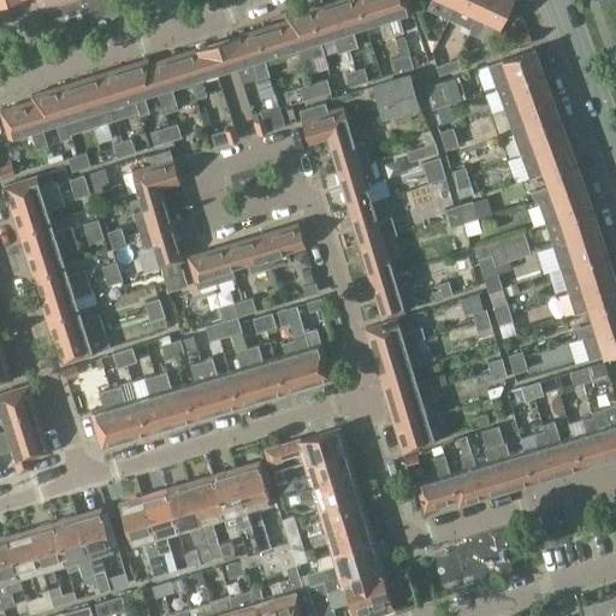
[(333,0),(331,0),(311,6),(321,39),(333,35),(338,52),(349,48),(333,0)]
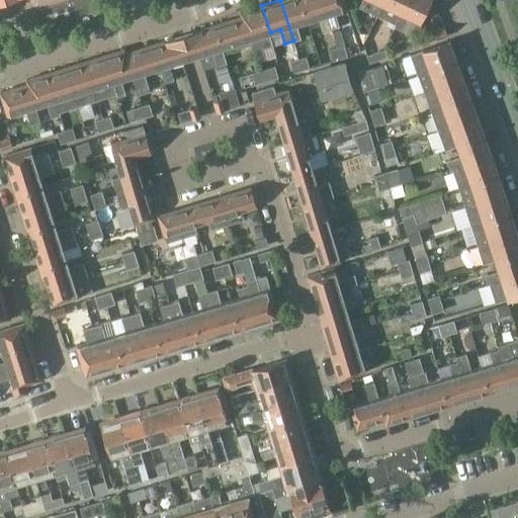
[(309,20),(301,0),(280,0),(293,40),(300,38),(299,34),(296,24),(309,20)]
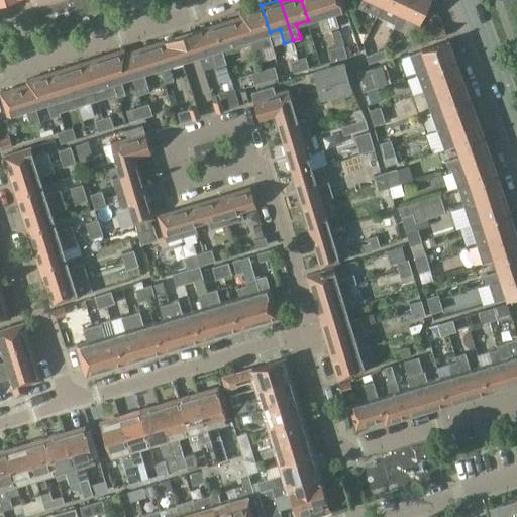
[(322,0),(301,0),(308,20),(319,17),(323,27),(324,31),(332,29),(322,0)]
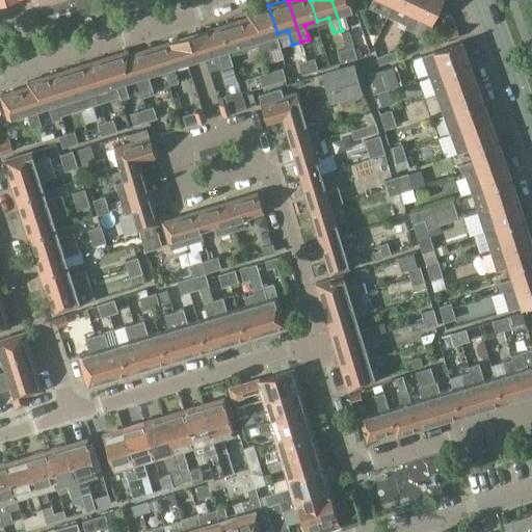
[(356,8),(353,0),(331,0),(342,30),(349,28),(348,24),(345,12),(356,8)]
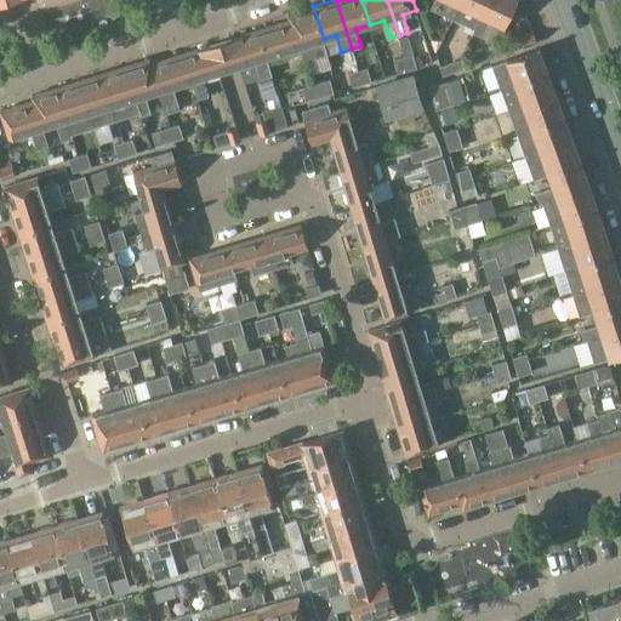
[(446,13),(454,17),(461,0),(432,0),(431,6),(446,13)]
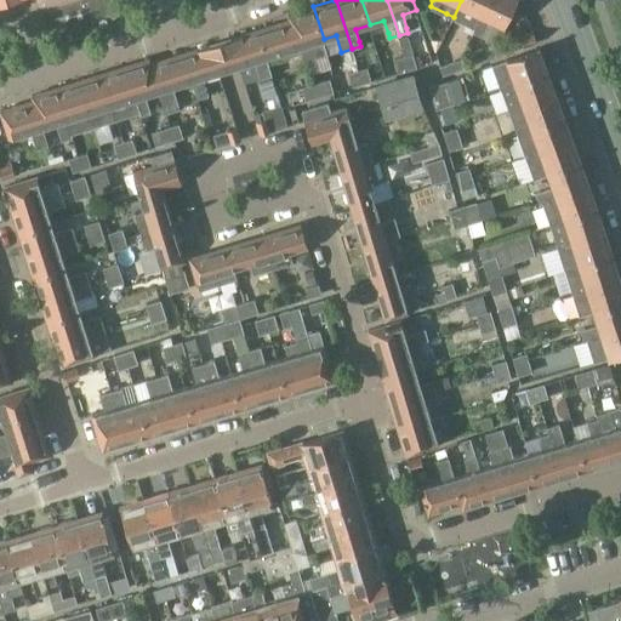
[(461,0),(454,17),(477,27),(489,0),(461,0)]
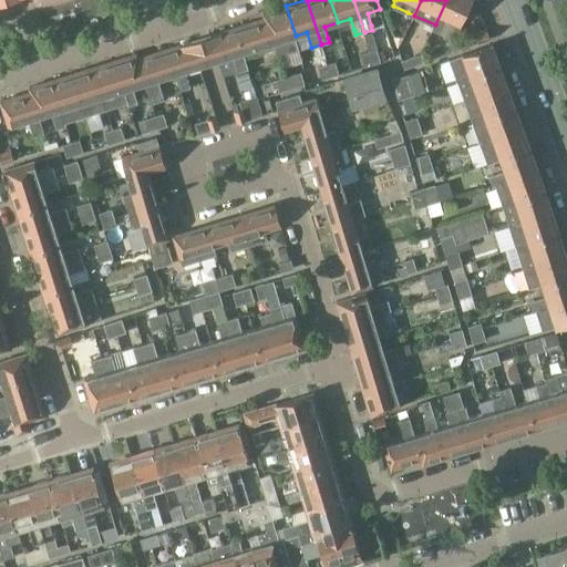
[(442,32),(443,29),(447,19),(460,24),(471,0),(446,0),(435,24),(433,29),(442,32)]
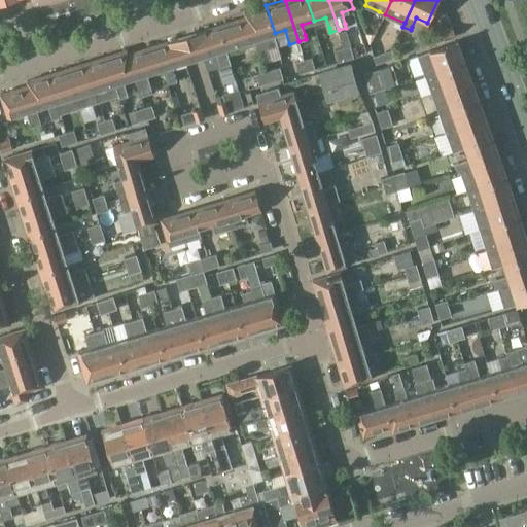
[(275,33),(266,5),(245,12),(246,16),(254,45),(256,51),(271,46),(278,44),(275,33)]
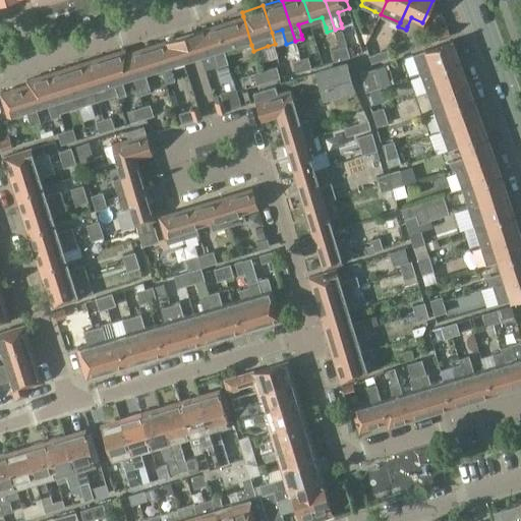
[(243,16),(214,25),(221,49),(242,42),(243,47),(251,45),(243,16)]
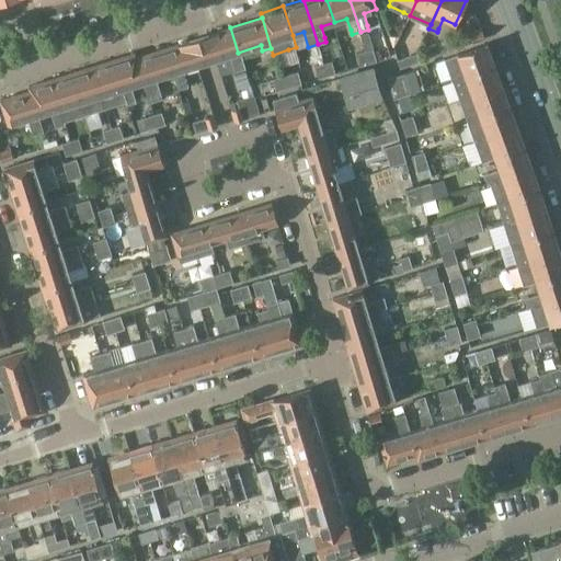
[(230,27),(191,39),(198,65),(229,55),(235,72),(244,69),(238,53),(230,27)]
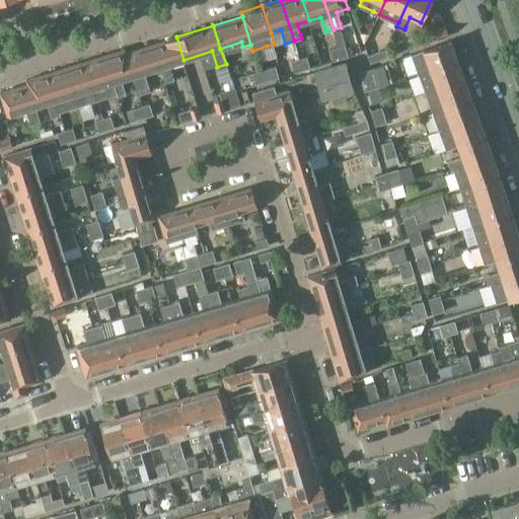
[(439,39),(448,35),(445,27),(436,30),(439,39)]
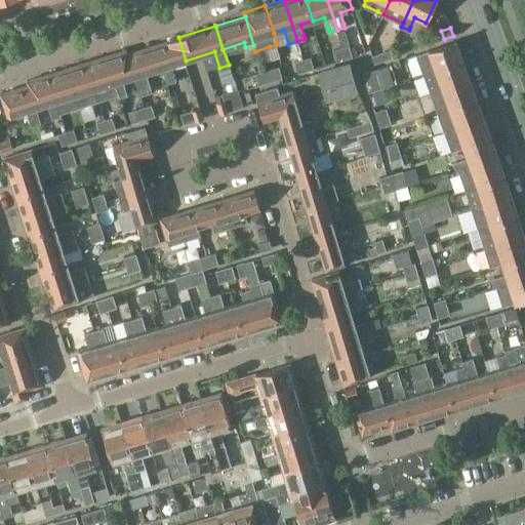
[(355,57),(352,46),(347,29),(337,32),(342,47),(346,61),(355,57)]
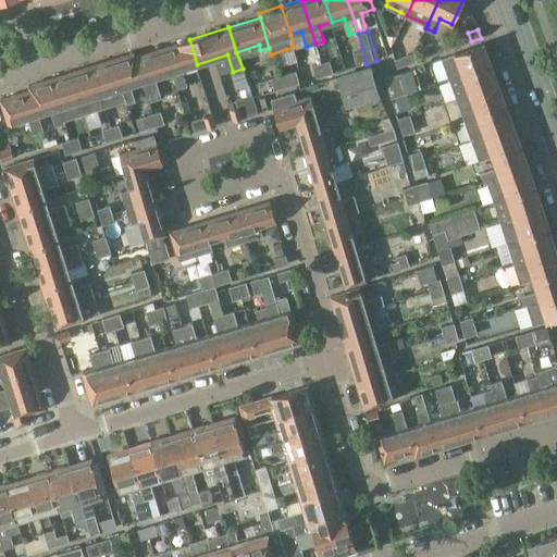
[(398,35),(387,35),(392,49),(398,35)]
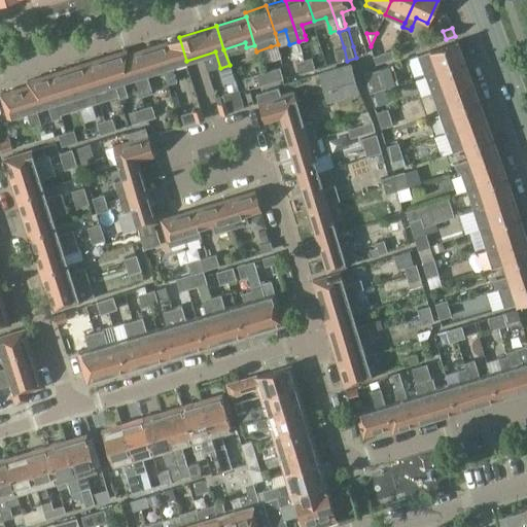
[(179,37),(153,45),(161,69),(164,68),(168,83),(177,80),(173,65),(186,61),(179,37)]
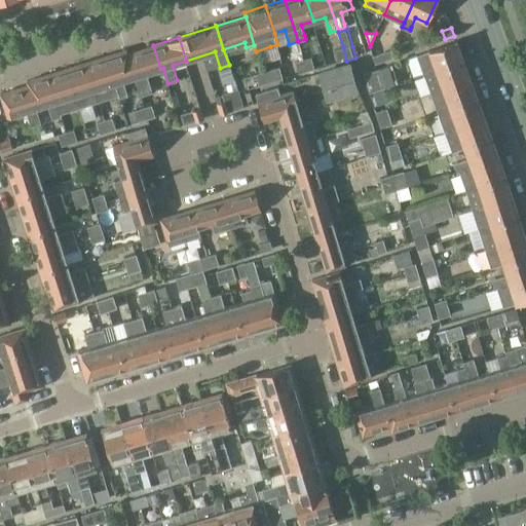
[(417,54),(424,73),(462,60),(456,40),(429,49),(429,50),(417,54)]
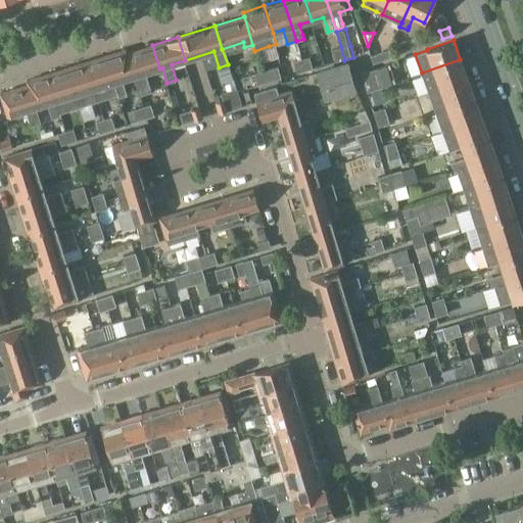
[(159,68),(152,45),(128,53),(135,77),(141,95),(152,92),(146,73),(159,68)]
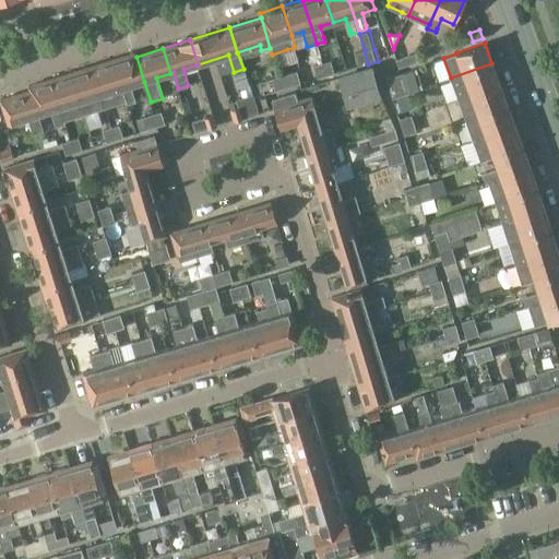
[(365,50),(356,52),(360,67),(368,64),(365,50)]
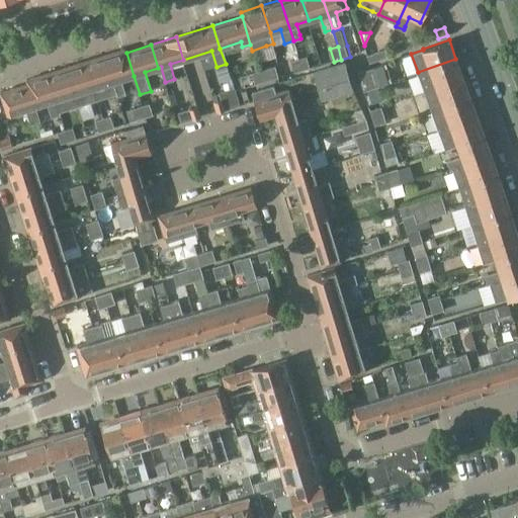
[(122,79),(134,76),(126,53),(125,53),(124,49),(104,55),(117,94),(117,97),(126,94),(122,79)]
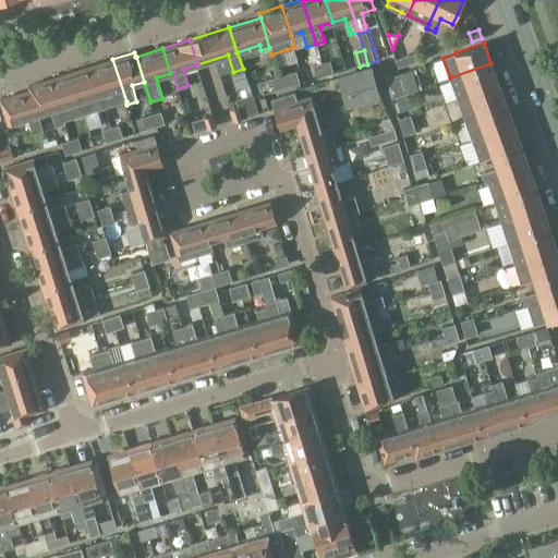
[(398,68),(415,62),(420,60),(415,52),(396,59),(398,68)]
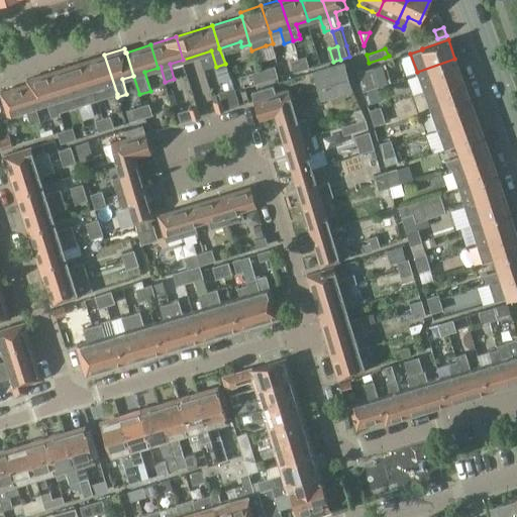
[(104,55),(95,58),(86,61),(99,99),(117,94),(104,55)]
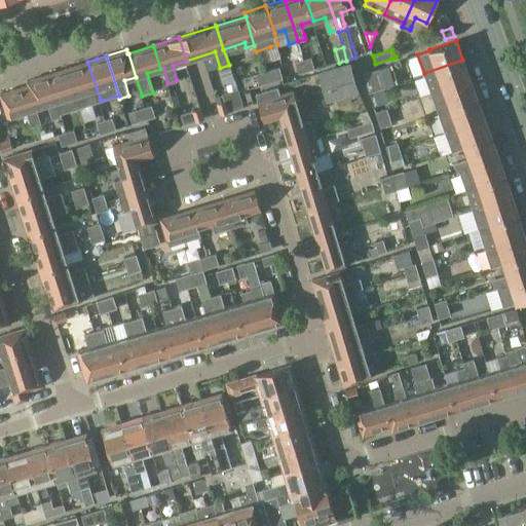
[(312,57),(303,59),(307,72),(315,69),(312,57)]
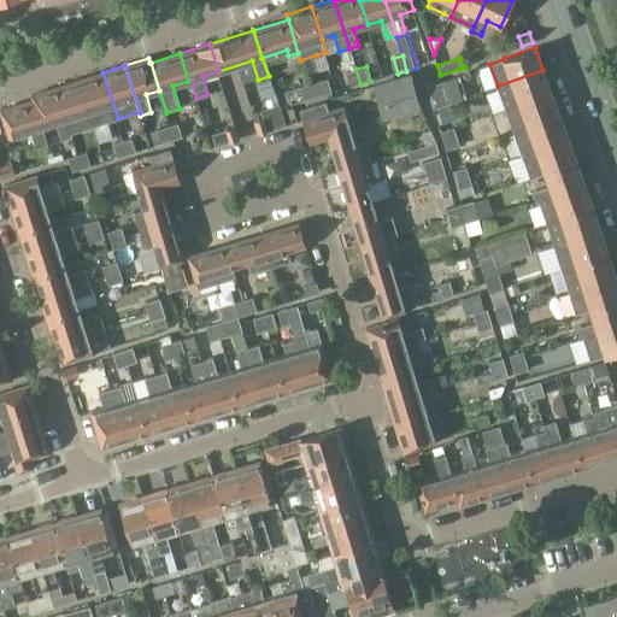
[(360,84),(356,69),(346,72),(350,87),(360,84)]
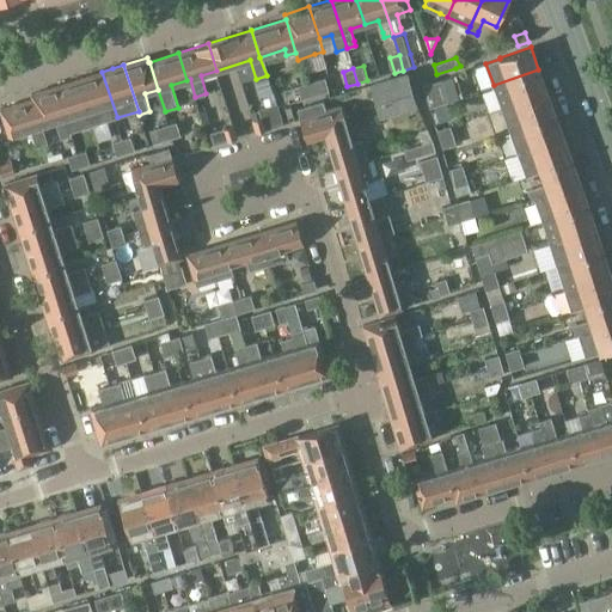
[(494,85),(501,106),(546,92),(538,69),(494,85)]
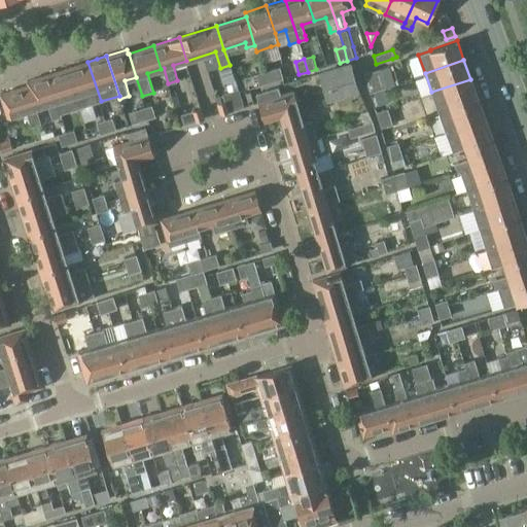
[(88,62),(68,68),(80,107),(101,101),(88,62)]
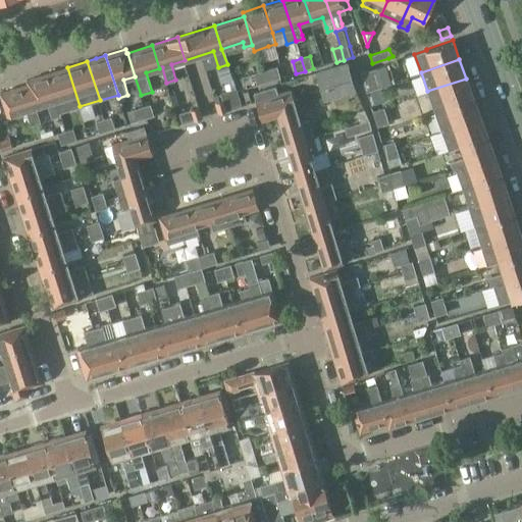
[(347,63),(317,71),(325,97),(355,89),(347,63)]
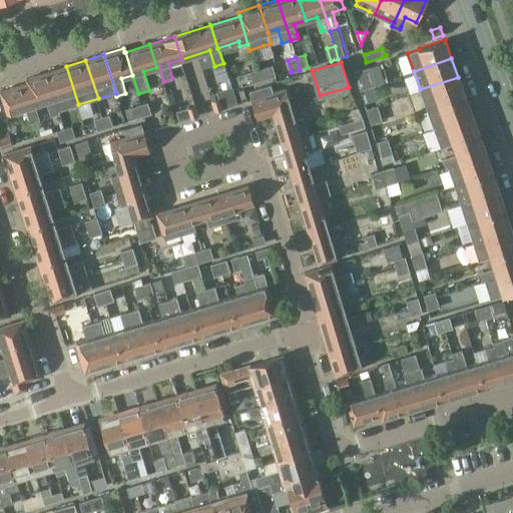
[(361,90),(388,82),(390,81),(384,62),(355,71),(361,90)]
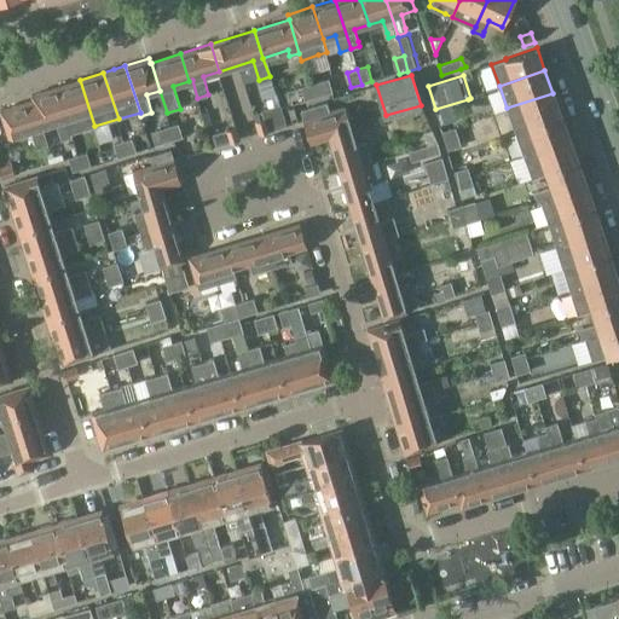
[(330,77),(312,82),(317,99),(335,93),(330,77)]
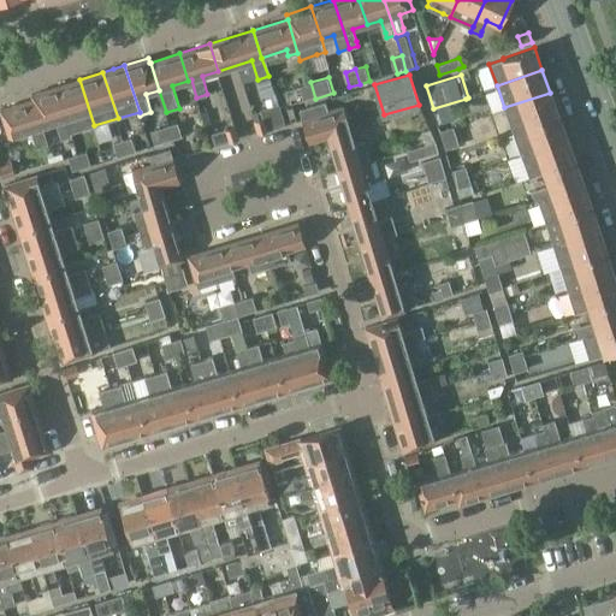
[(94,125),(80,80),(55,87),(70,134),(94,125)]
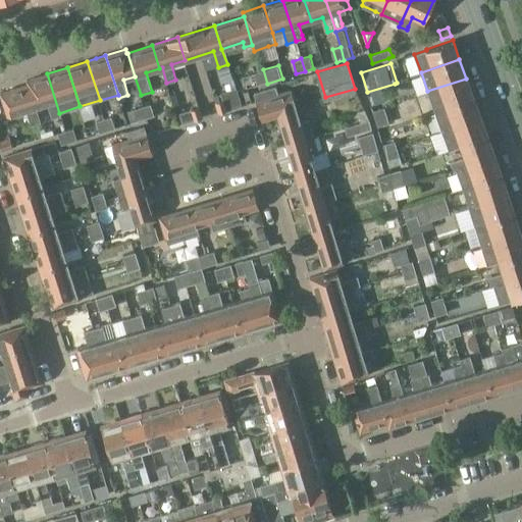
[(256,87),(259,86),(267,84),(263,69),(253,72),(256,85),(256,87)]
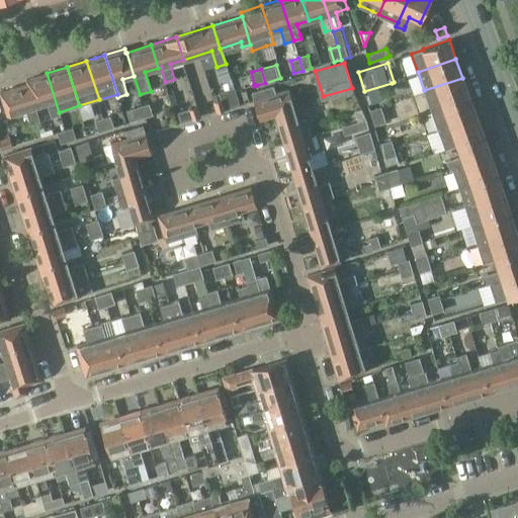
[(26,79),(27,83),(34,105),(48,102),(52,113),(53,117),(60,115),(59,112),(47,73),(26,79)]
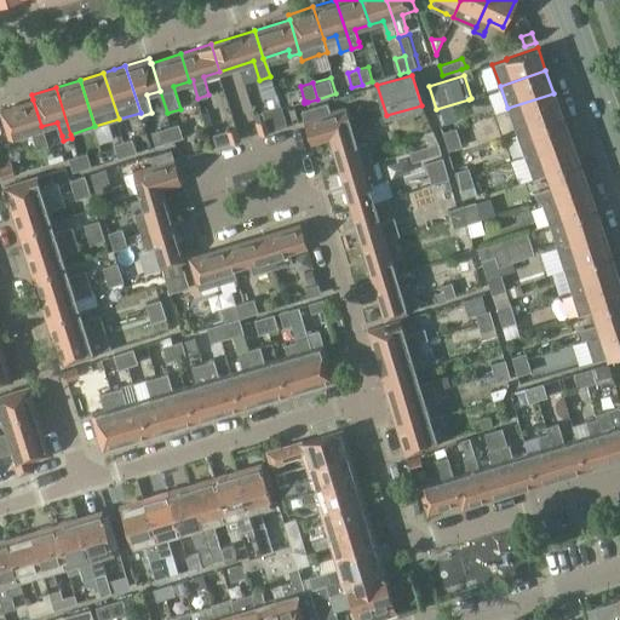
[(507,108),(515,131),(562,116),(554,93),(507,108)]
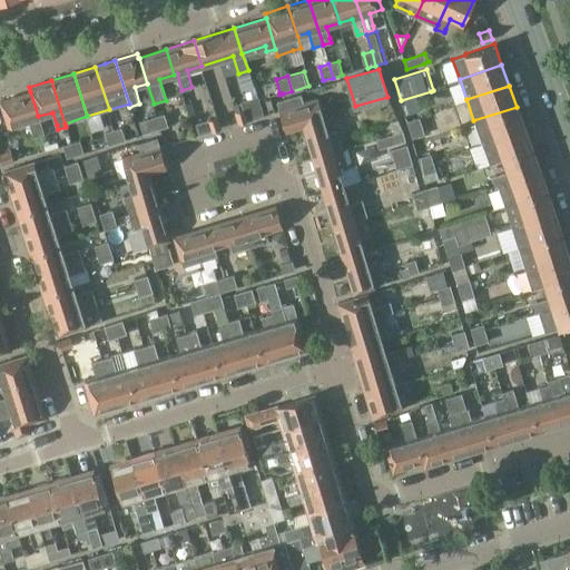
[(30,91),(9,98),(0,101),(8,126),(28,119),(33,137),(43,134),(38,116),(30,91)]
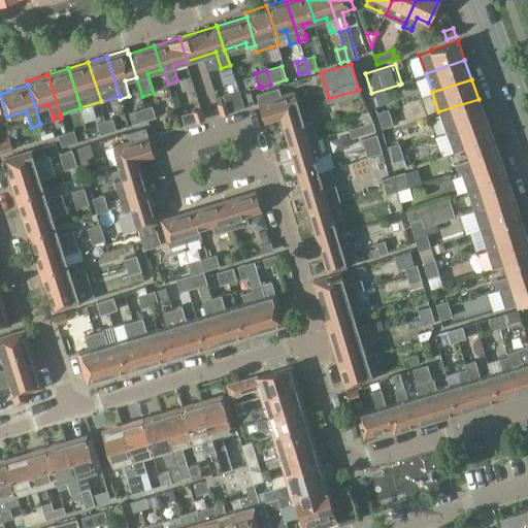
[(256,93),(259,103),(265,122),(281,117),(281,118),(300,112),(294,93),(283,96),(279,86),(256,93)]
